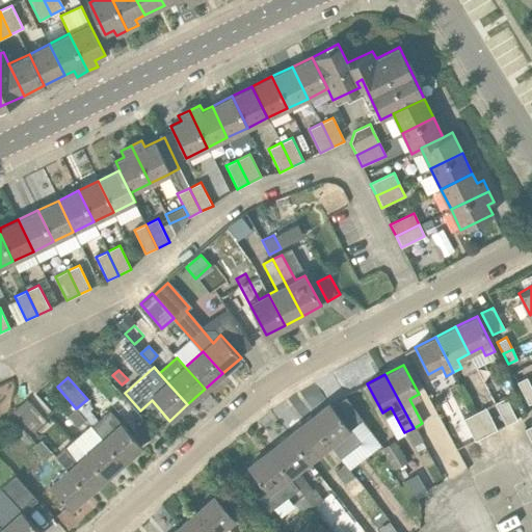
[(523,394),(531,389),(531,388),(527,378),(517,382),(523,394)]
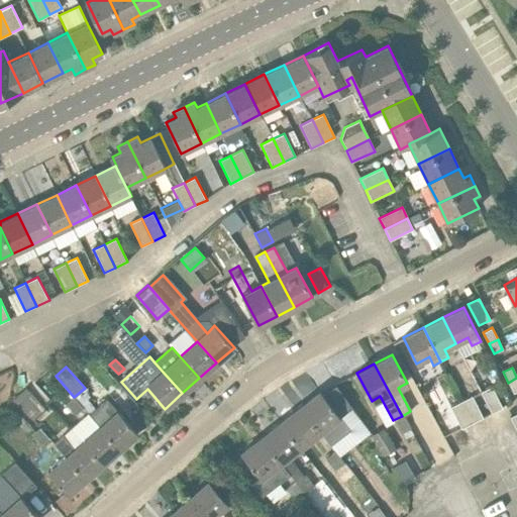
[(516,378),(508,383),(514,393),(516,391),(516,378)]
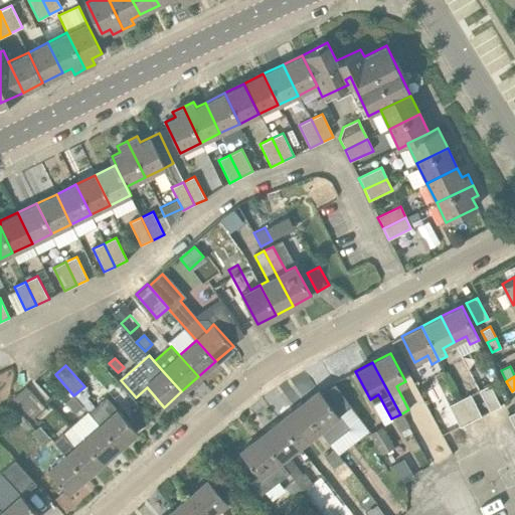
[(490,411),(500,406),(490,385),(479,390),(490,411)]
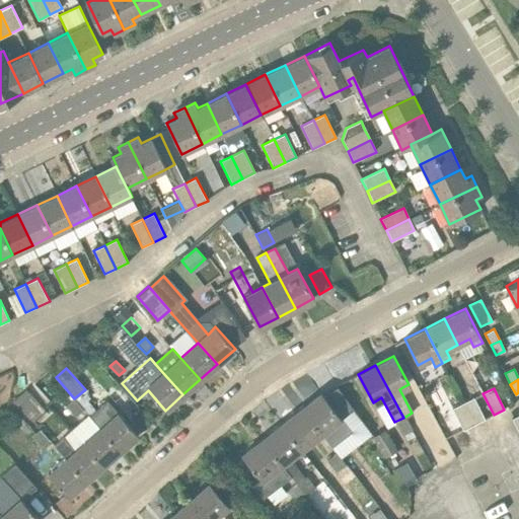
[(30,389),(16,401),(32,422),(48,410),(30,389)]
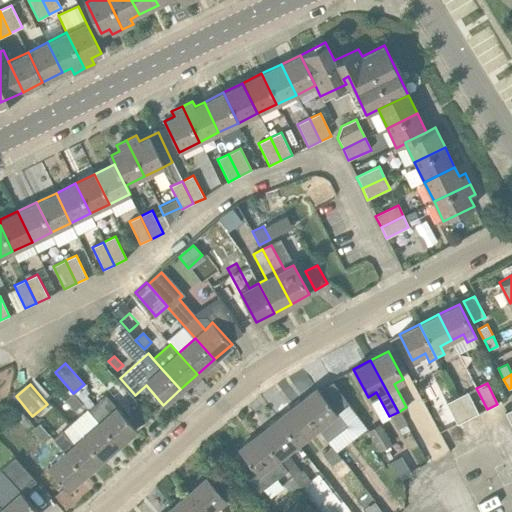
[(297,404),(317,430),(327,442),(347,426),(337,414),(317,388),(297,404)]
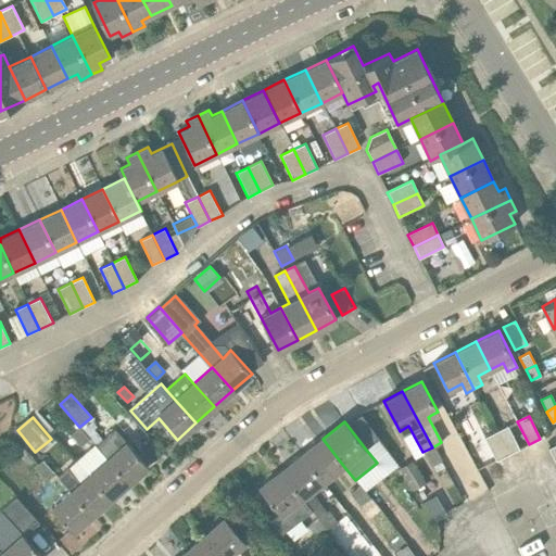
[(496,432),(508,455),(520,450),(508,426),(496,432)]
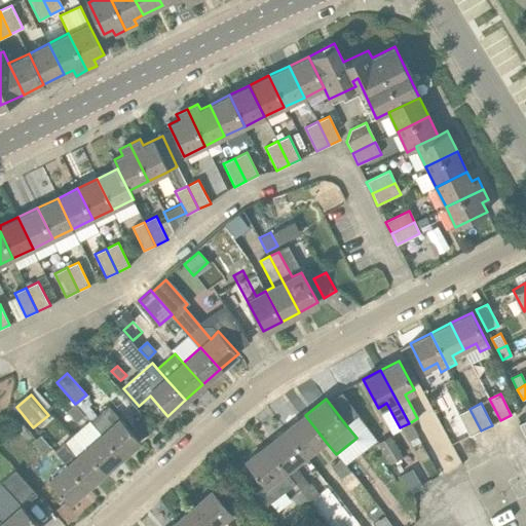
[(76,422),(84,415),(75,404),(67,411),(76,422)]
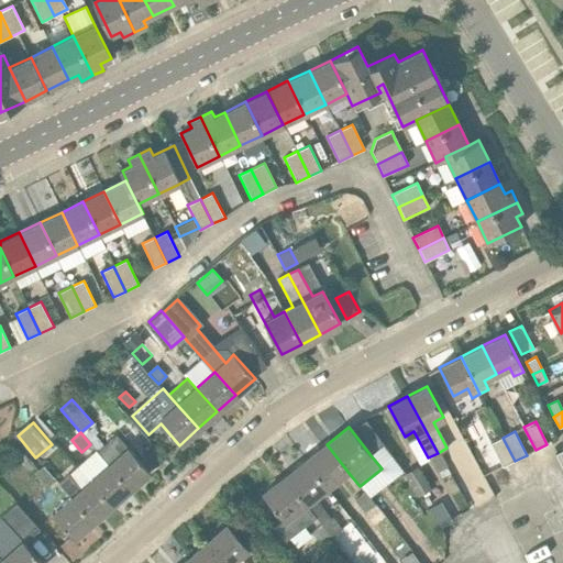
[(109,465),(131,488),(150,472),(117,433),(97,450),(102,457),(109,465)]
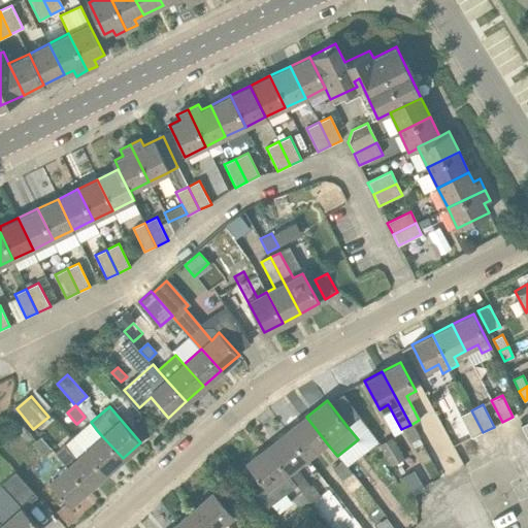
[(483,432),(471,410),(460,416),(471,438),(483,432)]
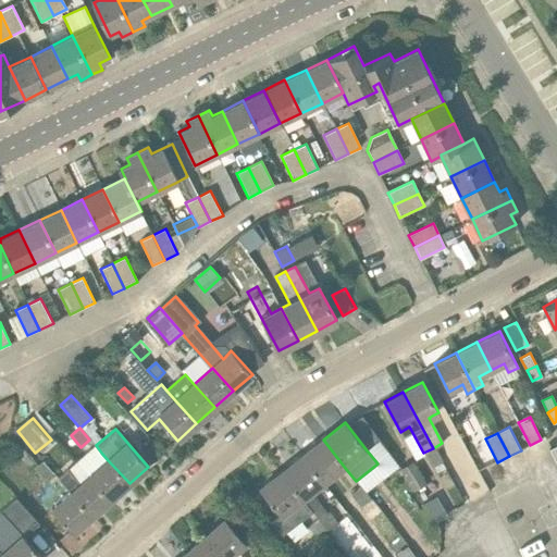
[(302,456),(324,483),(345,468),(323,440),(302,456)]
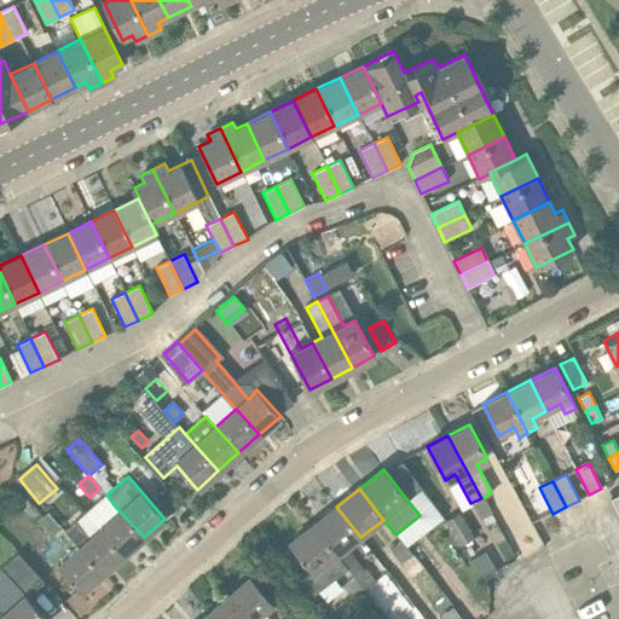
[(490,514),(481,498),(470,503),(479,520),(490,514)]
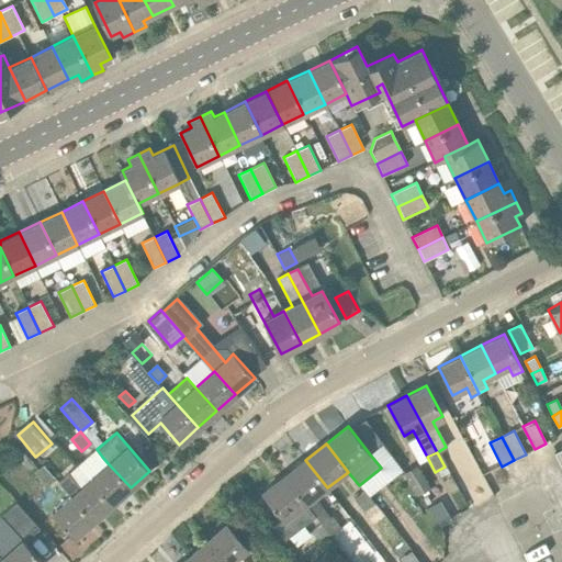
[(284,476),(306,504),(315,497),(327,487),(305,460),(284,476)]
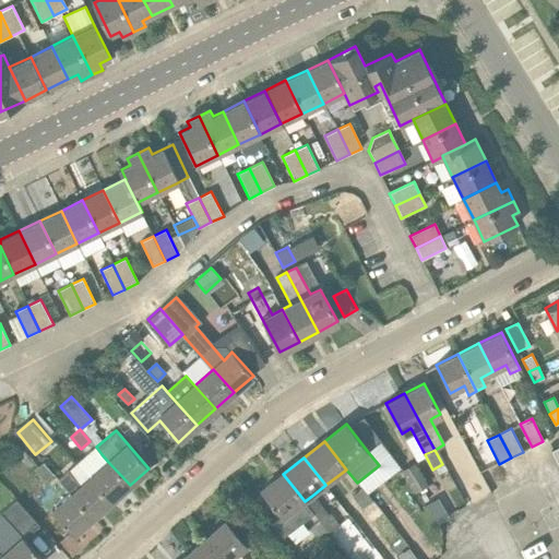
[(54,474),(43,462),(34,470),(44,482),(54,474)]
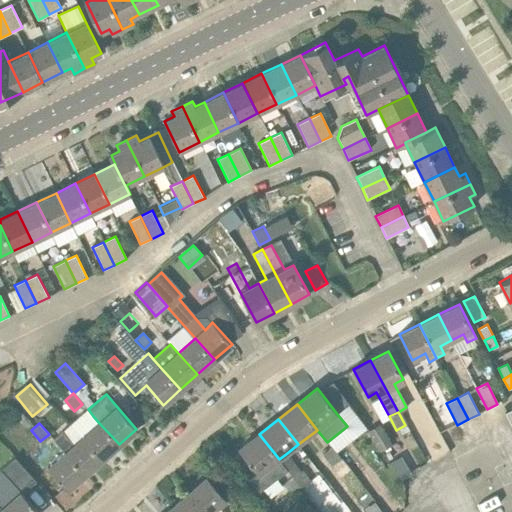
[(83,438),(102,459),(119,444),(99,423),(83,438)]
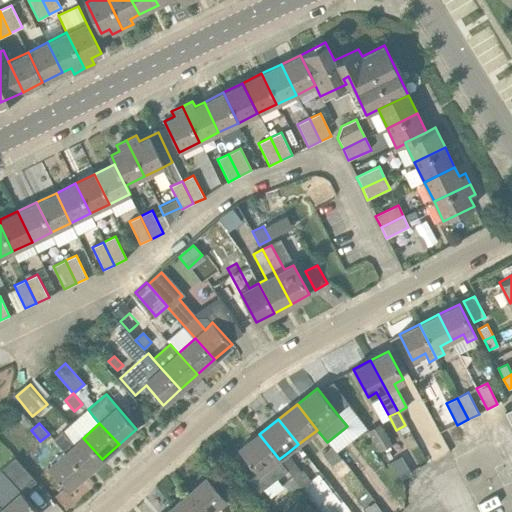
[(380,450),(391,443),(379,423),(368,430),(380,450)]
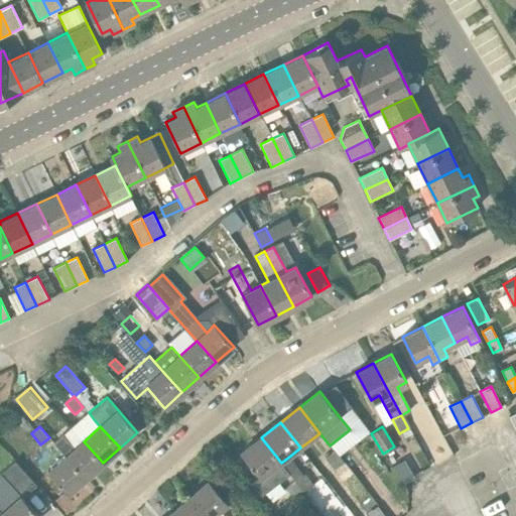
[(67,457),(86,478),(103,463),(84,441),(75,449),(62,435),(54,442),(67,457)]
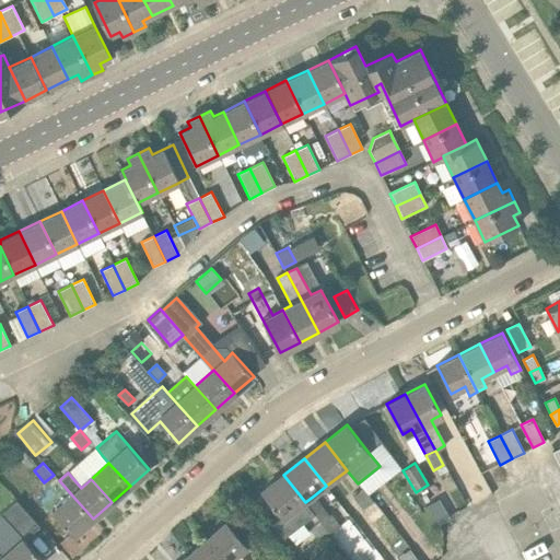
[(305,502),(283,475),(261,491),(283,520),(305,502)]
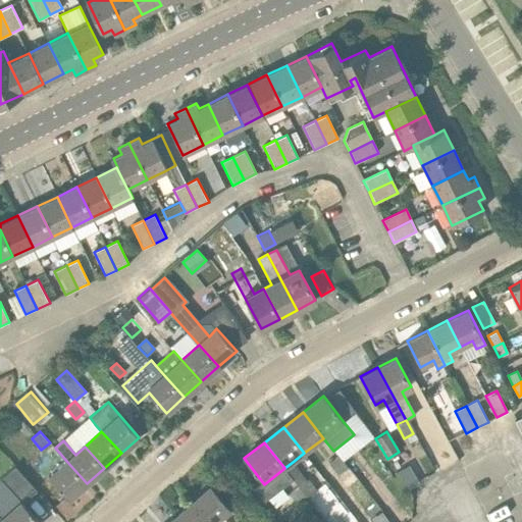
[(348,468),(338,456),(328,464),(338,476),(348,468)]
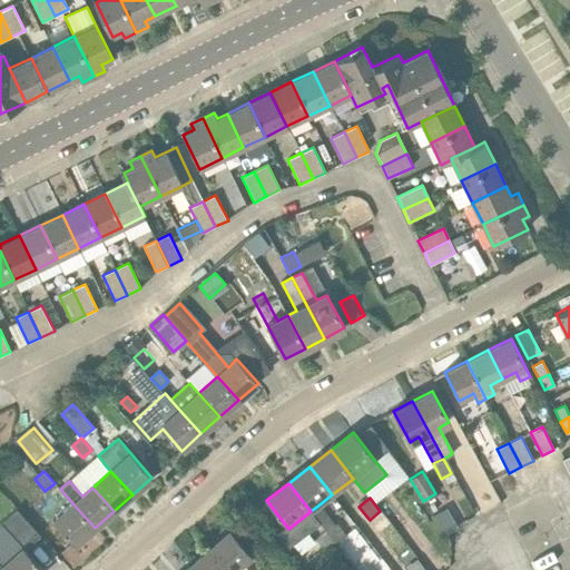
[(95,528),(74,504),(57,519),(55,521),(76,544),(95,528)]
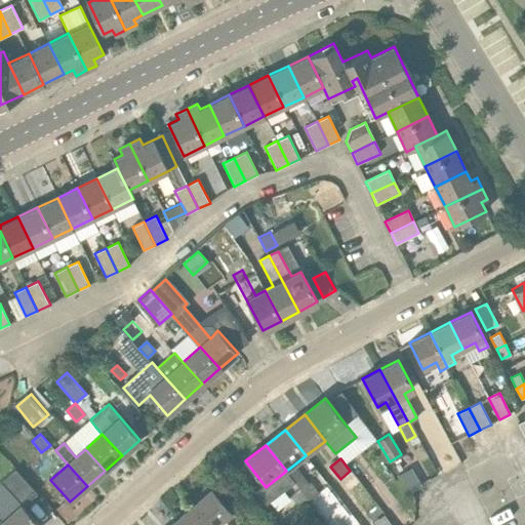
[(23,506),(37,492),(15,469),(1,481),(23,506)]
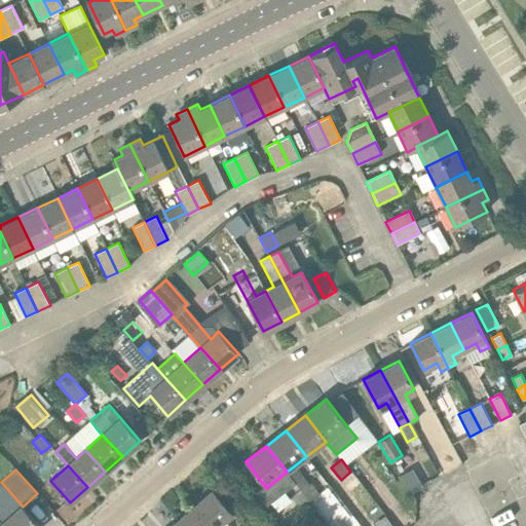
[(412,493),(420,487),(408,470),(400,476),(412,493)]
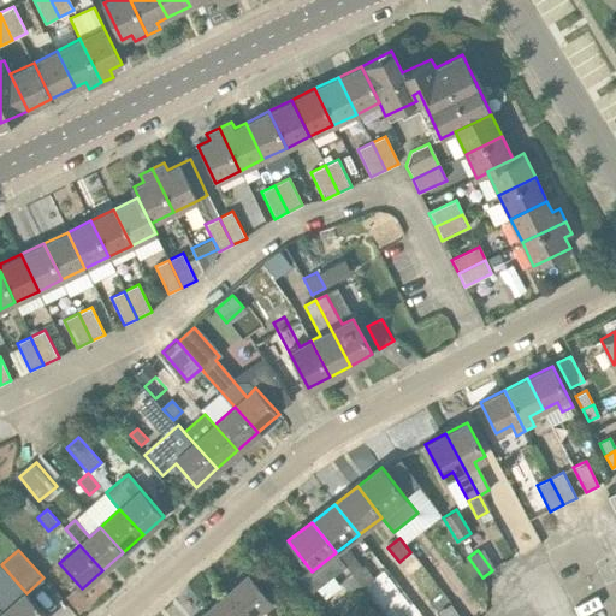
[(373,580),(357,560),(347,567),(351,574),(363,588),(373,580)]
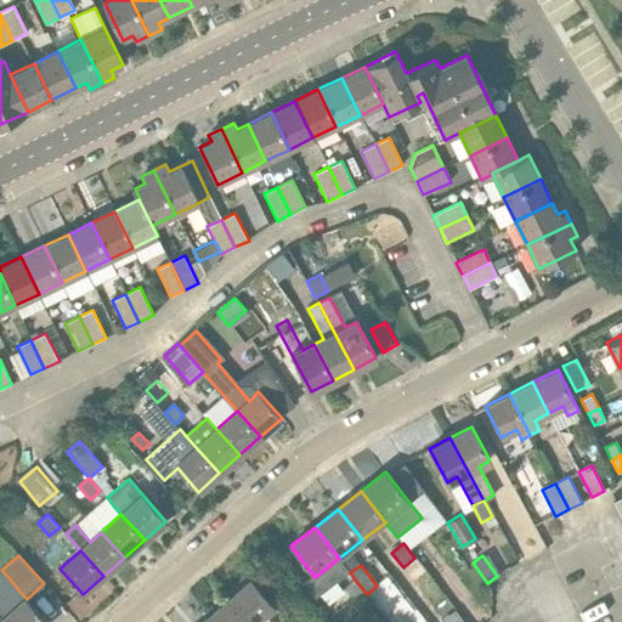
[(0,611),(5,617),(9,621),(46,621),(27,599),(1,570),(0,570),(0,611)]
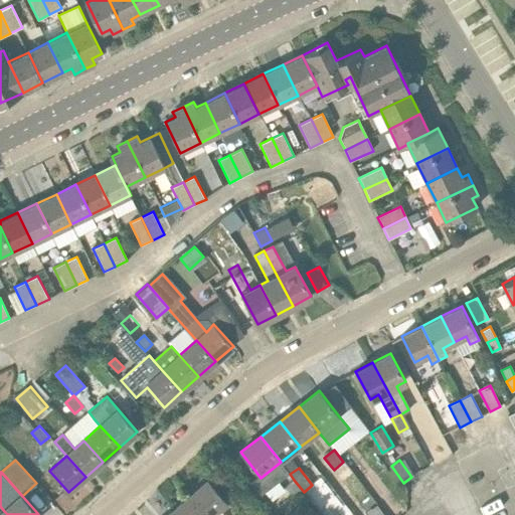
[(208,480),(190,496),(207,514),(214,514),(228,503),(208,480)]
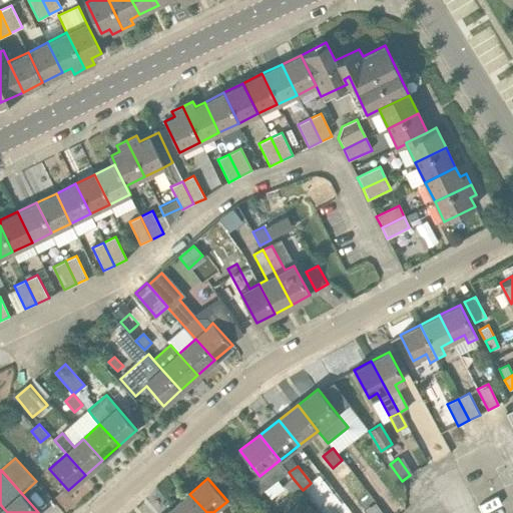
[(303,490),(293,478),(285,485),(294,497),(303,490)]
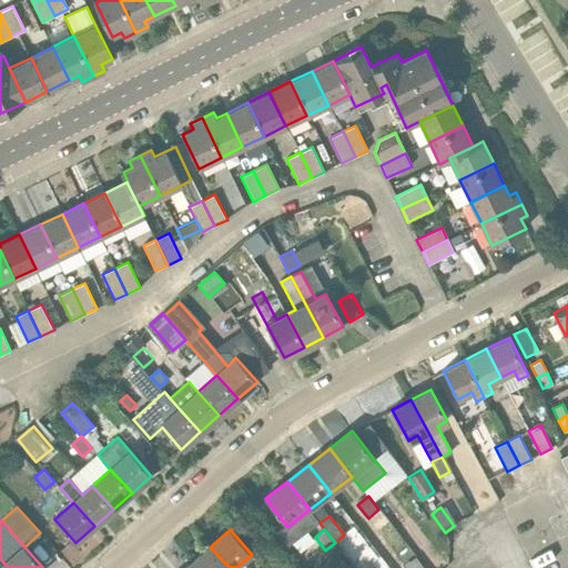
[(257,538),(251,530),(243,537),(250,545),(257,538)]
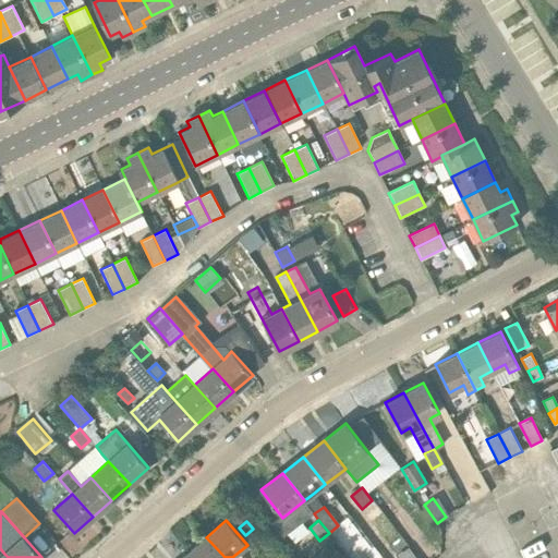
[(225,557),(206,537),(189,553),(192,557),(225,557)]
